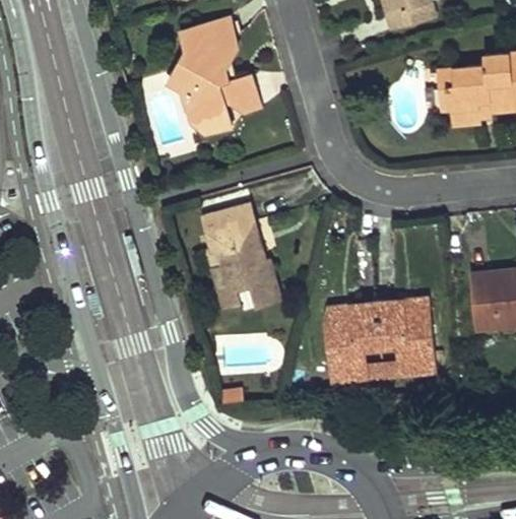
[(388,0),(380,0),(385,13),(391,11),(388,0)]
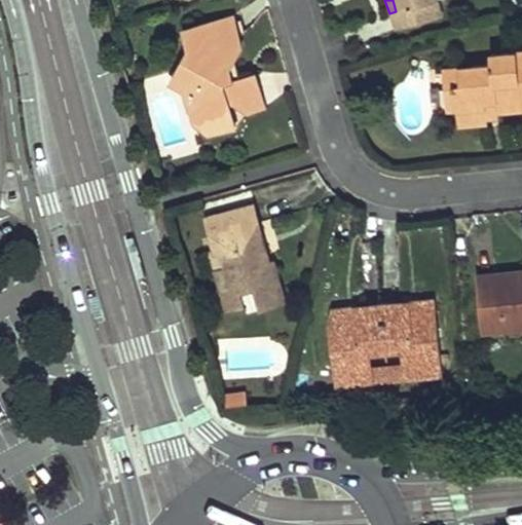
[(439,17),(434,0),(393,0),(396,11),(389,13),(394,30),(439,17)]
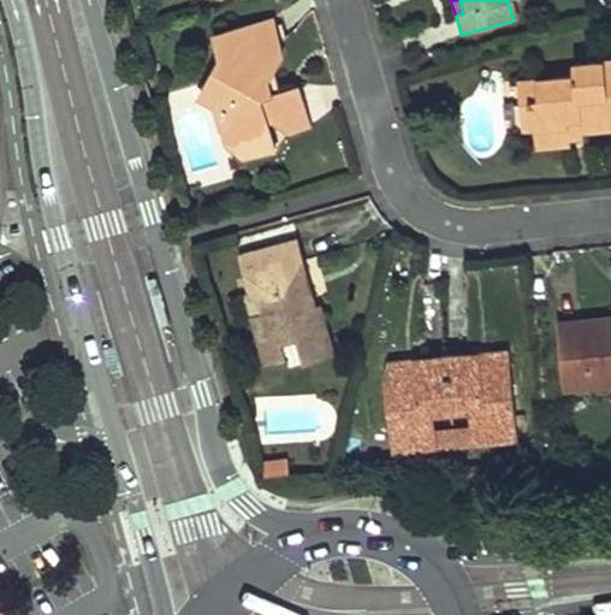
[(213,107),(227,114),(232,132),(221,135),(225,148),(242,161),(274,152),(268,135),(274,132),(271,122),(262,96),(270,93),(266,81),(273,72),(282,59),(270,19),(212,36),(218,57),(227,61),(219,77),(207,78),(197,99),(213,107)]
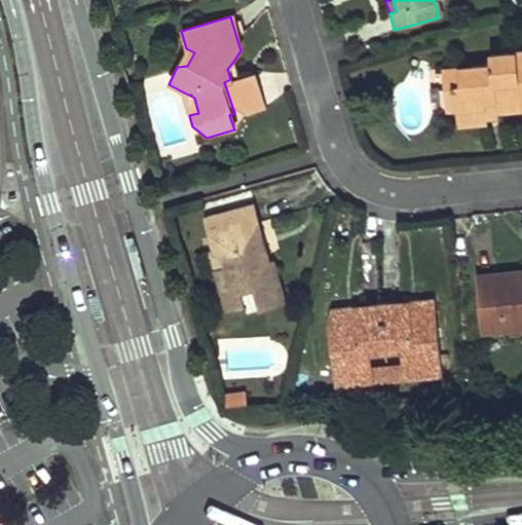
[(497,104),(521,101),(521,52),(488,55),(489,66),(455,69),(457,86),(443,88),(446,111),(455,111),(456,126),(484,123),(483,118),(482,103),(497,101),(497,104)]
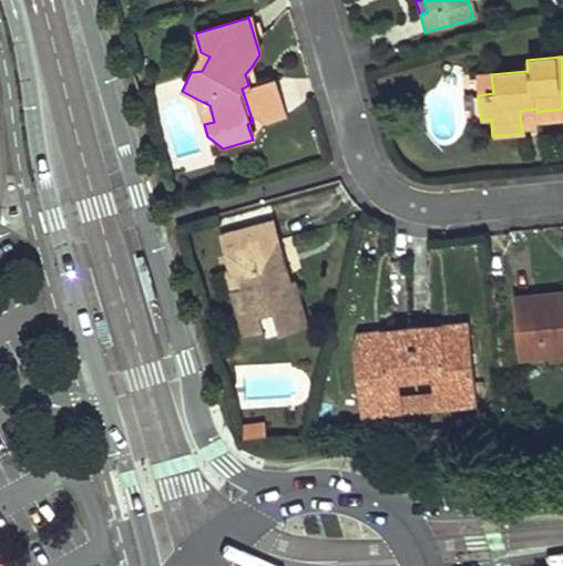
[(264,123),(282,117),(272,79),(256,83),(252,67),(245,74),(248,85),(242,89),(249,112),(264,123)]
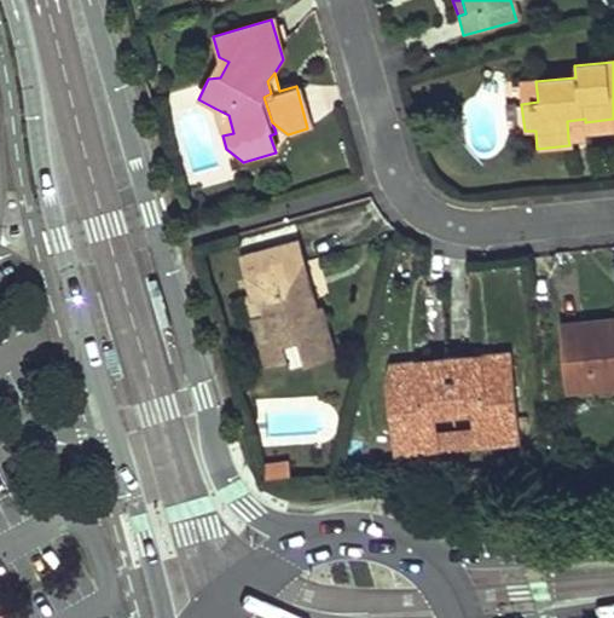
[(536,81),(519,84),(521,104),(538,102),(536,81)]
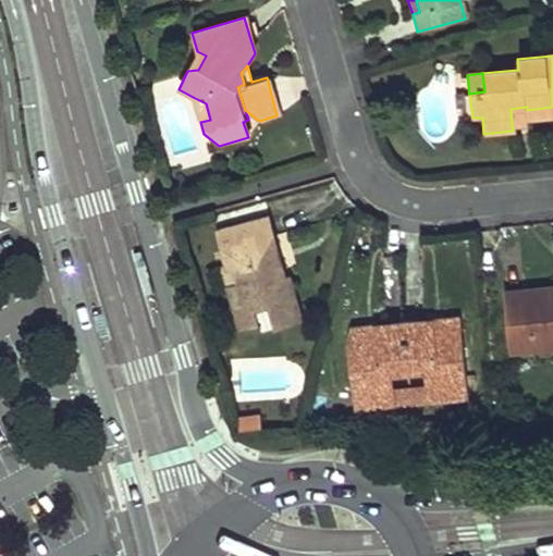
[(206,103),(193,97),(200,122),(210,120),(206,103)]
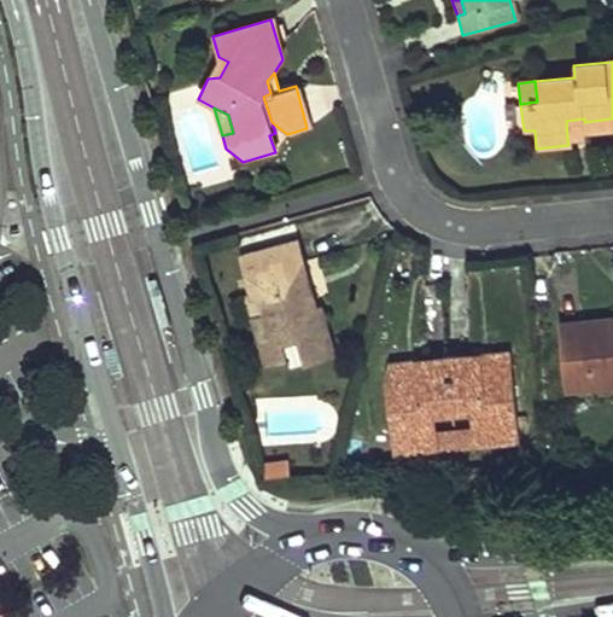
[(584,118),(566,121),(567,139),(581,137),(579,132),(612,128),(612,118),(584,122),(584,118)]
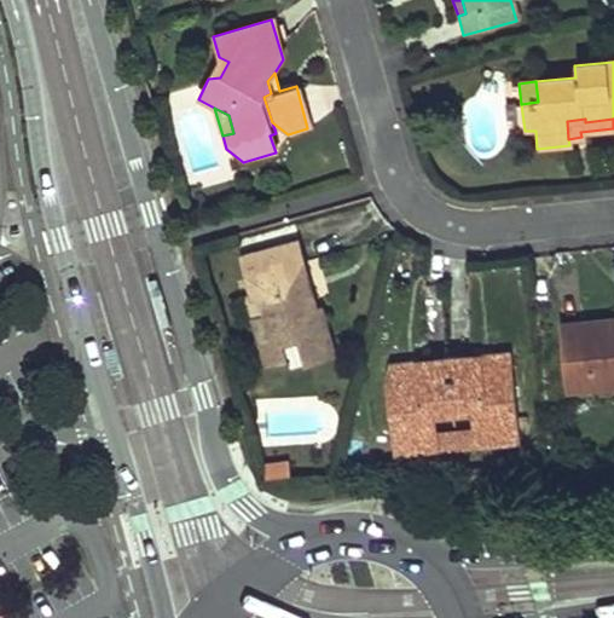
[(308,290),(296,242),(239,258),(250,296),(256,295),(262,316),(260,317),(265,338),(255,340),(262,365),(299,356),(301,364),(325,357),(318,334),(326,333),(319,309),(308,311),(303,292),(308,290)]
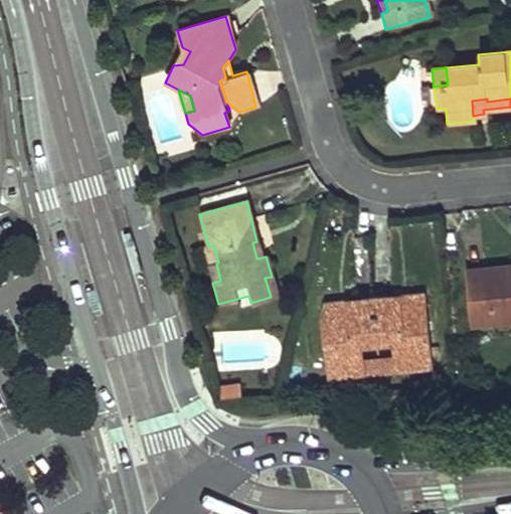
[(257,241),(252,242),(257,259),(266,257),(262,240),(257,241)]
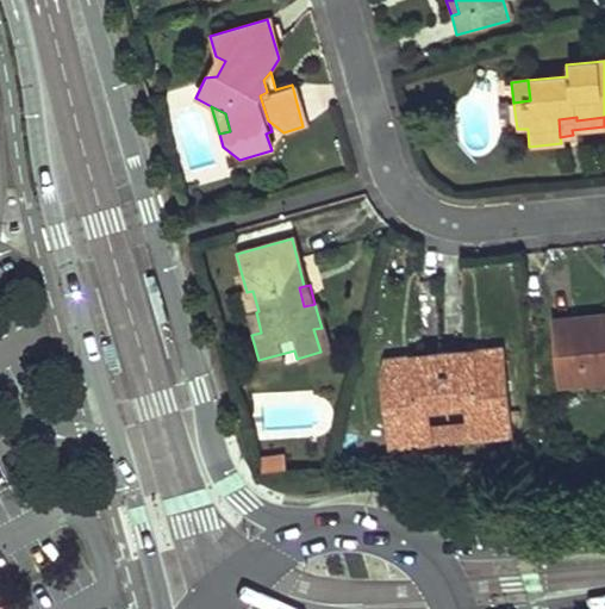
[(247,292),(241,293),(251,335),(261,333),(256,312),(259,311),(253,291),(247,292)]
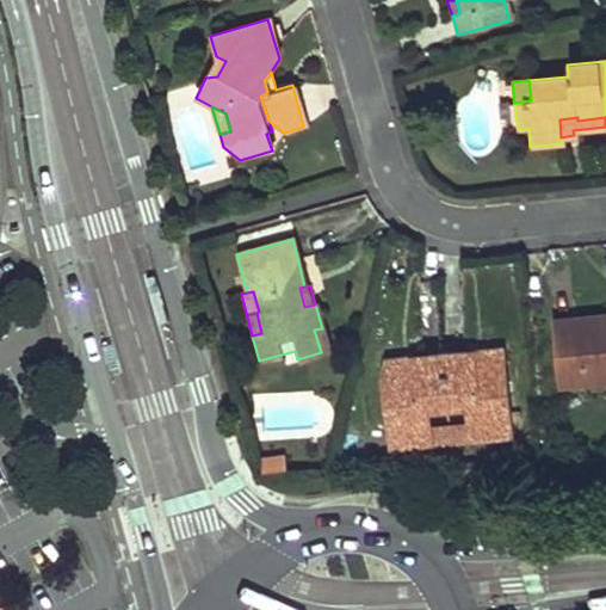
[(605,315),(552,321),(560,387),(605,382),(605,315)]
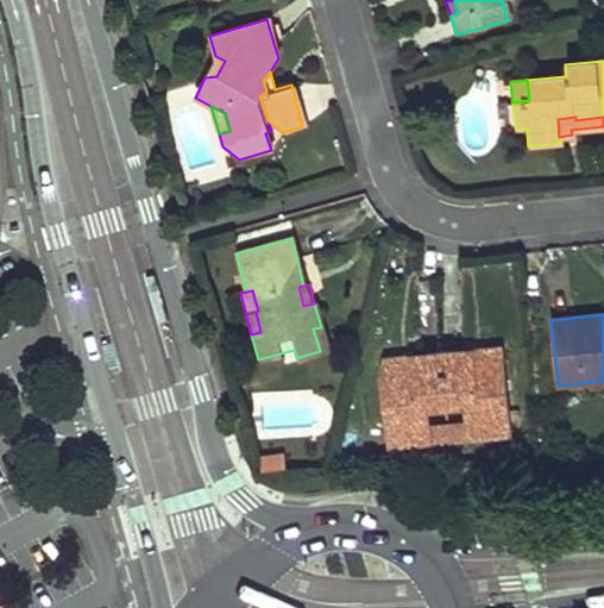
[(327,349),(321,327),(313,328),(320,351),(327,349)]
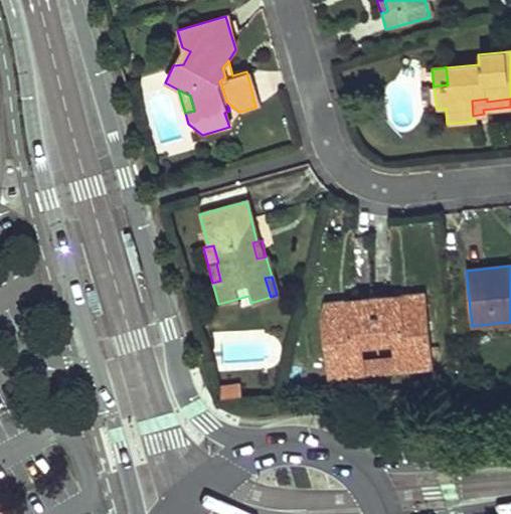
[(320,314),(325,377),(362,373),(361,358),(360,345),(390,342),(391,356),(392,370),(431,367),(423,295),(322,304),(320,314)]
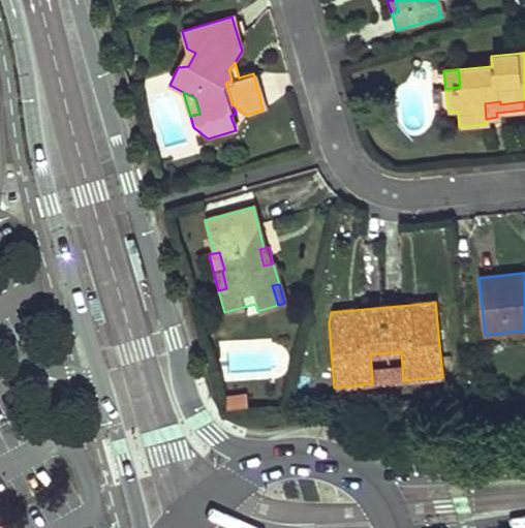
[(402,366),(371,368),(372,383),(403,380),(402,366)]
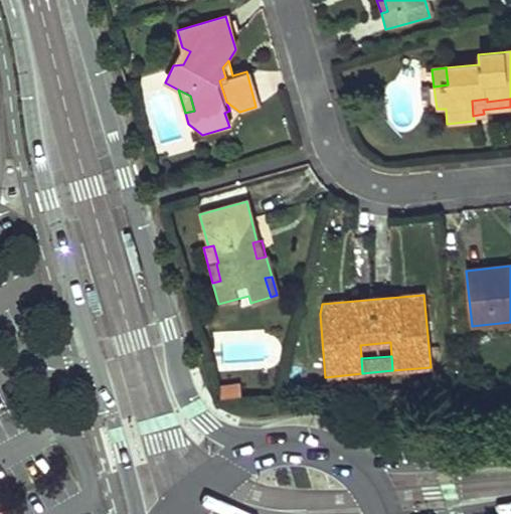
[(235,385),(216,387),(217,401),(237,399),(235,385)]
